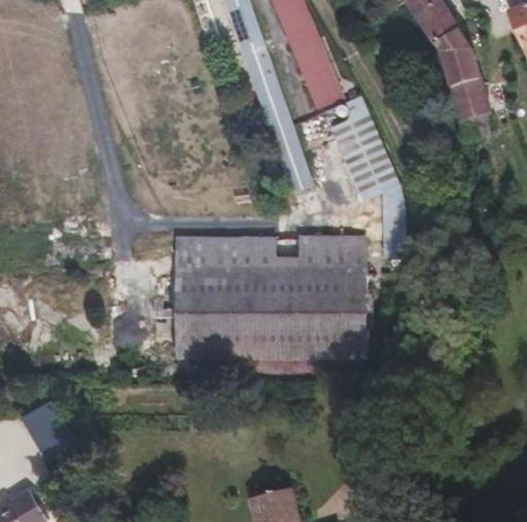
[(311,178),(250,0),(233,0),(294,183),(311,178)]
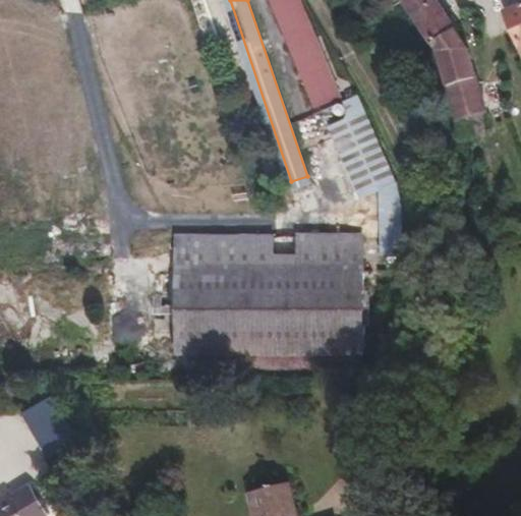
[(338,98),(300,0),(271,0),(313,107),(338,98)]
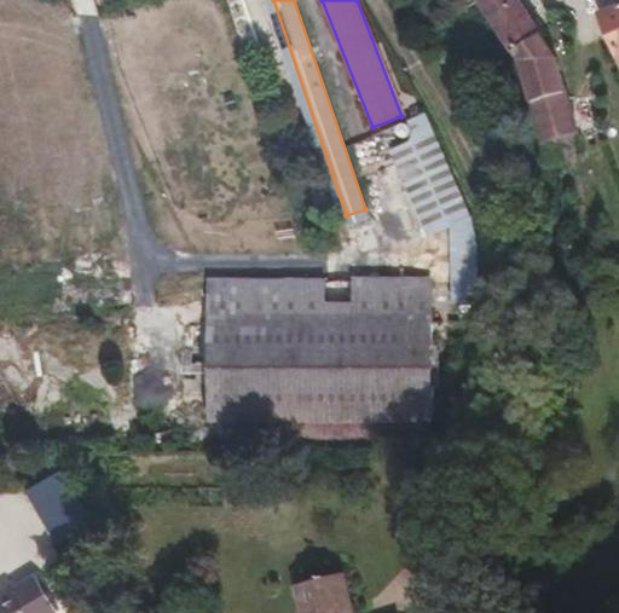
[(539,35),(516,0),(484,0),(513,50),(539,35)]
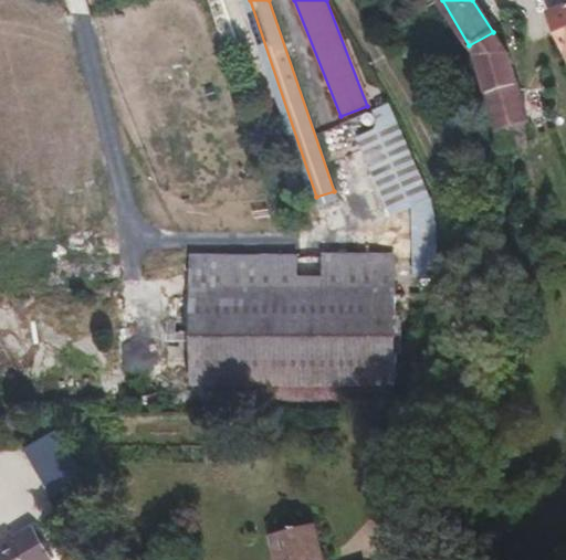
[(565,3),(549,10),(565,52),(565,3)]
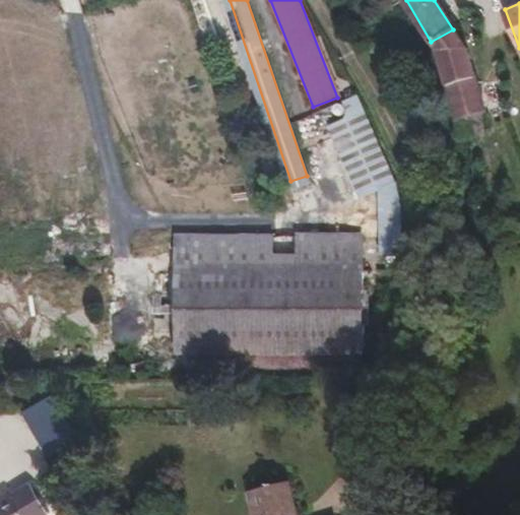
[(471,71),(453,29),(431,42),(439,69),(448,65),(454,83),(474,77),(471,71)]
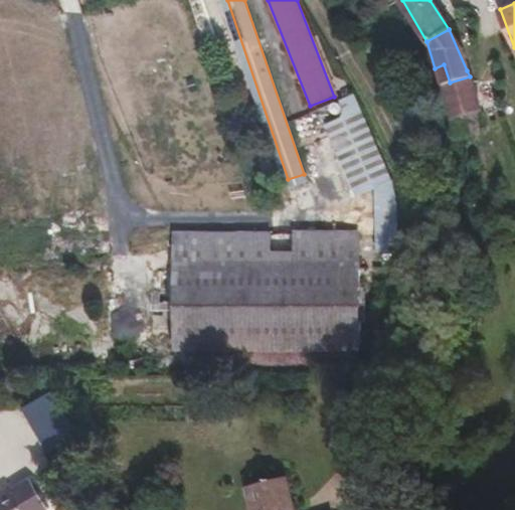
[(481,111),(470,76),(450,82),(444,64),(435,68),(453,120),(481,111)]
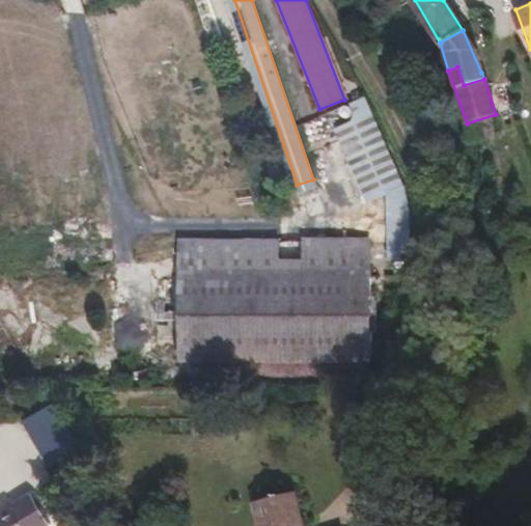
[(402,178),(376,125),(341,142),(368,195),(384,187),(402,178)]
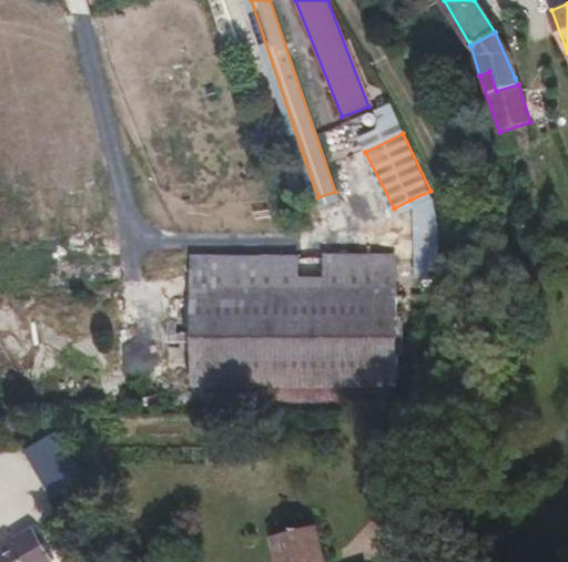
[(433,223),(430,191),(411,200),(414,225),(433,223)]
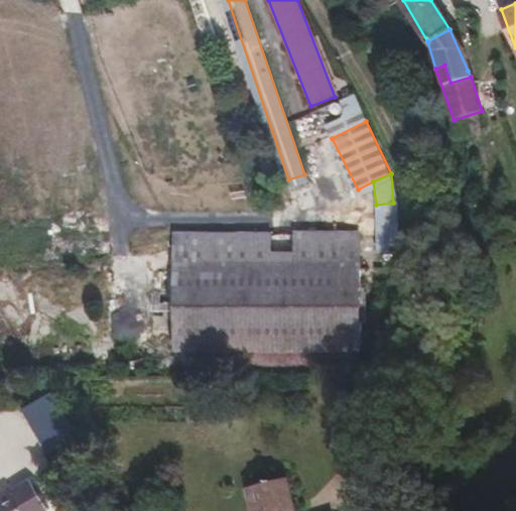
[(398,248),(393,203),(376,205),(381,249),(398,248)]
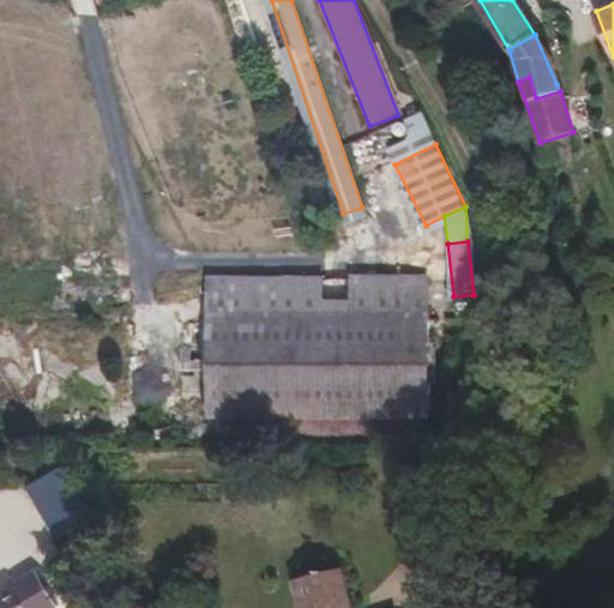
[(421,409),(423,276),(200,274),(199,407),(421,409)]
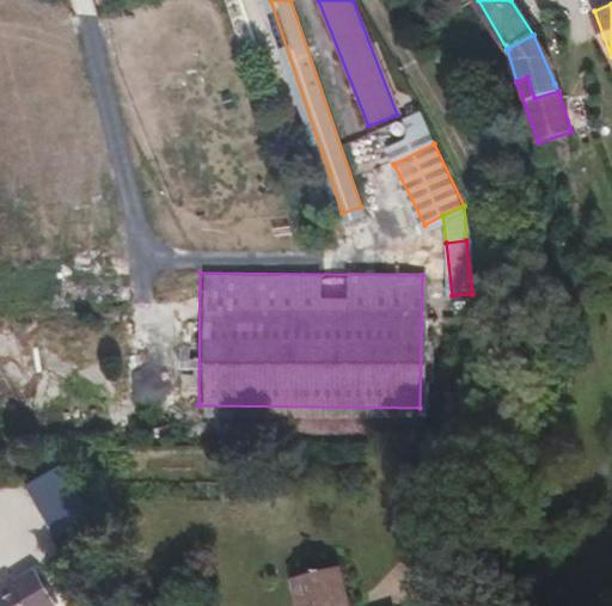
[(420,435),(420,408),(199,405),(199,432),(420,435)]
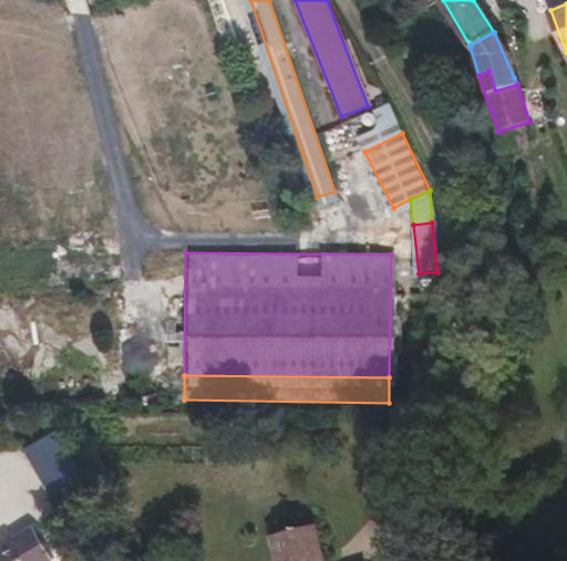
[(57,425),(23,442),(52,492),(84,475),(57,425)]
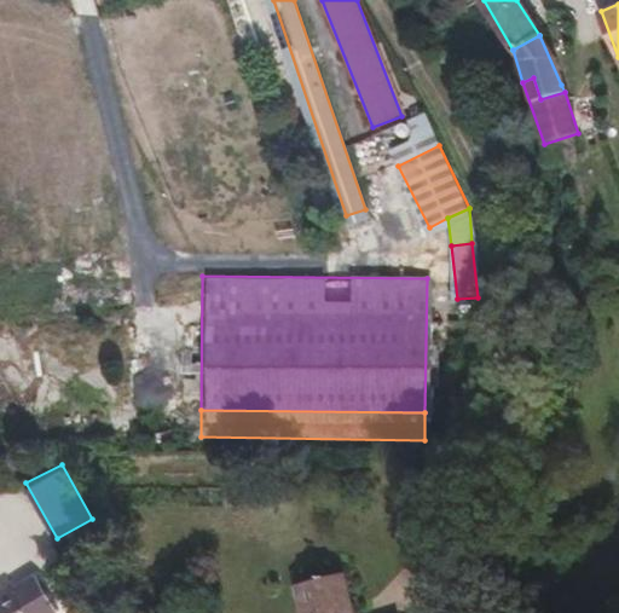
[(0,612),(59,612),(39,579),(0,602),(0,612)]
